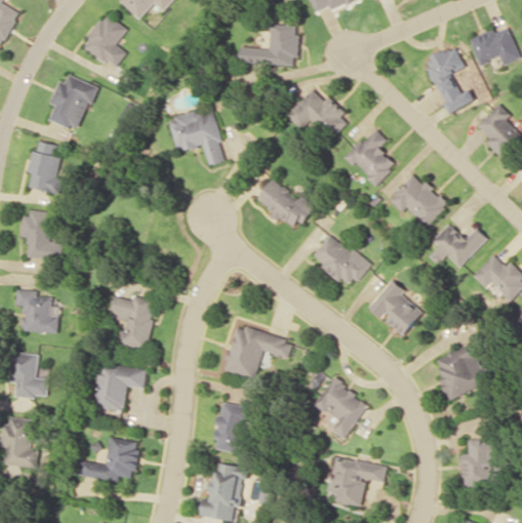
[(0,46),(2,47),(19,12),(1,3),(3,0),(0,0),(0,46)]
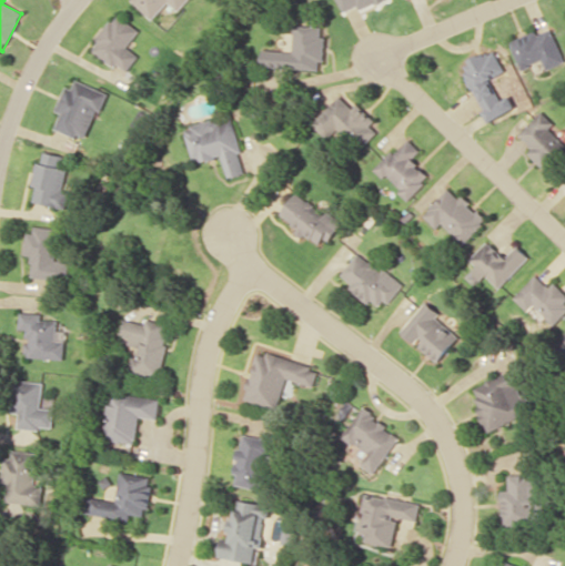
[(129,0),(129,1),(151,21),(168,3),(177,12),(188,0),(129,0)]
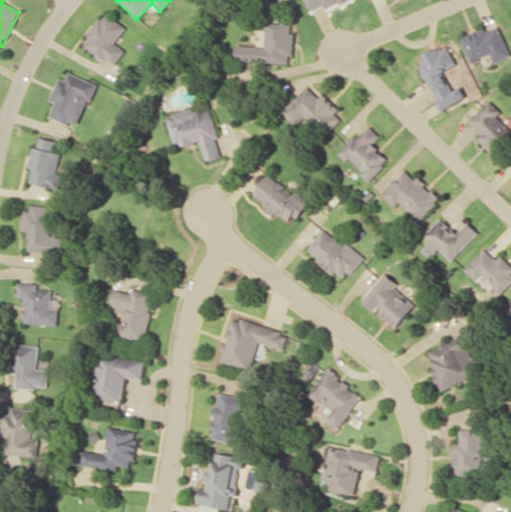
[(302,0),(308,12),(320,6),(322,11),(346,0),(302,0)]
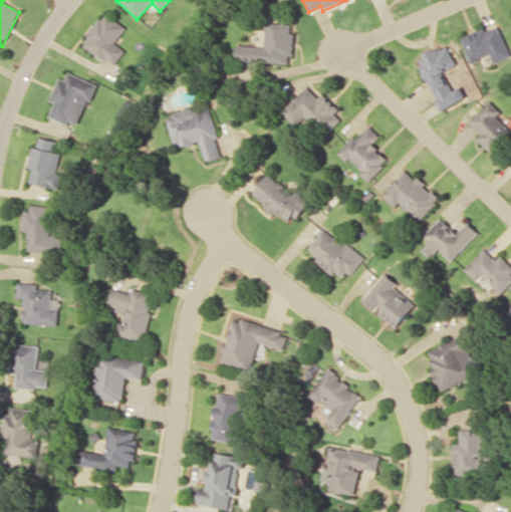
[(80,45),(113,68),(125,51),(114,44),(125,28),(103,13),(80,45)]
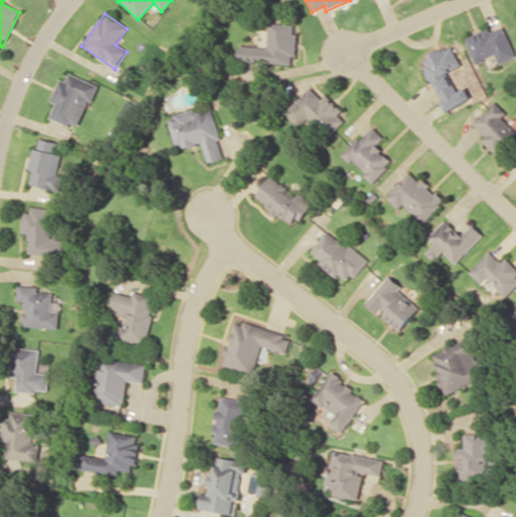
[(293,58),(294,34),(290,34),(291,25),(266,24),(265,49),(238,48),(237,63),(288,65),(288,58),(293,58)]
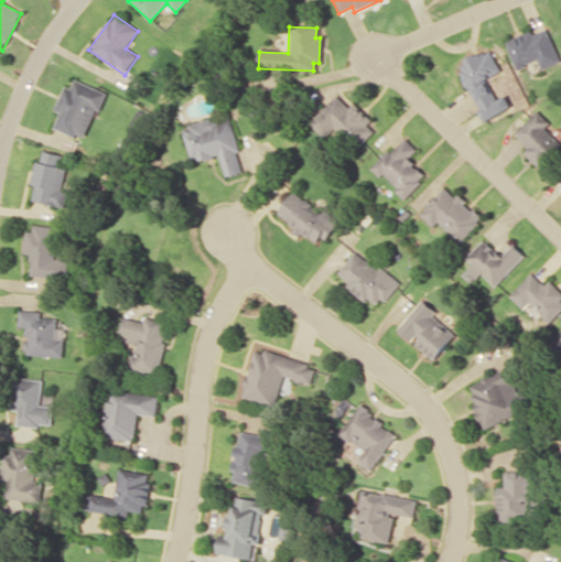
[(560,62),(545,26),(504,45),(515,69),(536,60),(541,71),(560,62)]
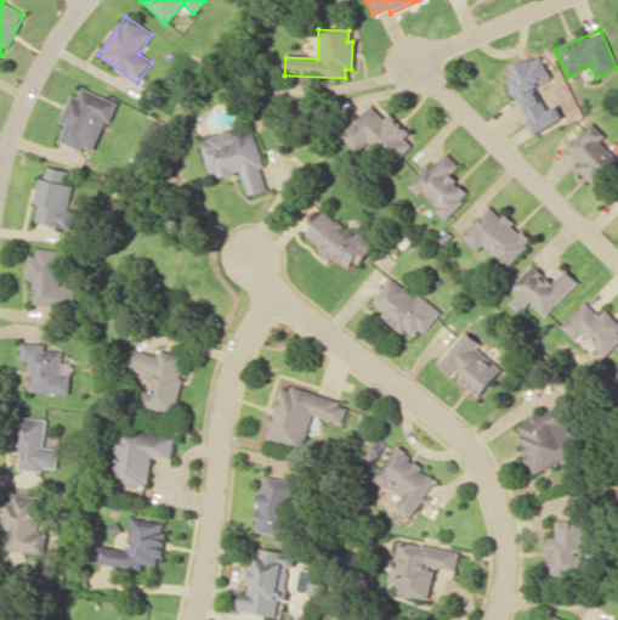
[(536,135),(556,122),(536,88),(551,79),(537,55),(500,77),(536,135)]
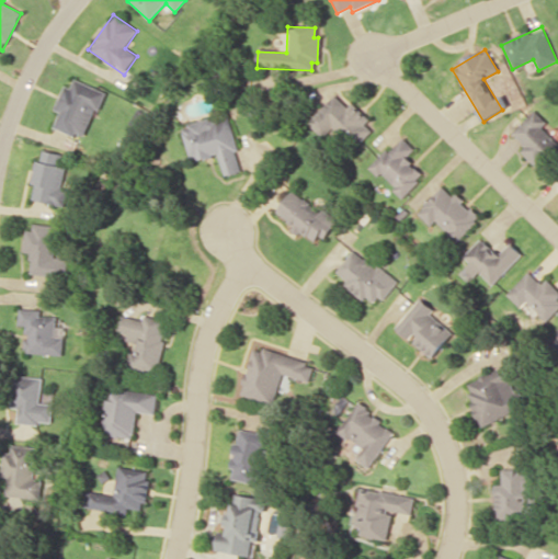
[(55,112),(58,113),(53,128),(83,140),(103,93),(68,79),(55,112)]
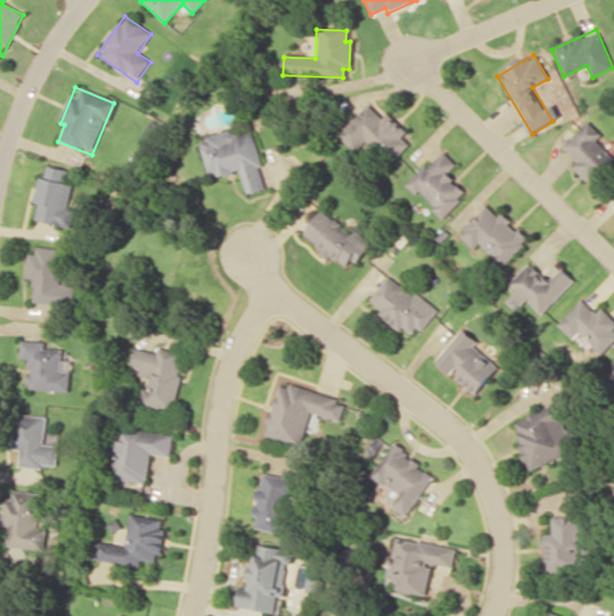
[(384,116),(379,120),(366,106),(335,137),(352,154),(367,139),(390,162),(409,141),(384,116)]
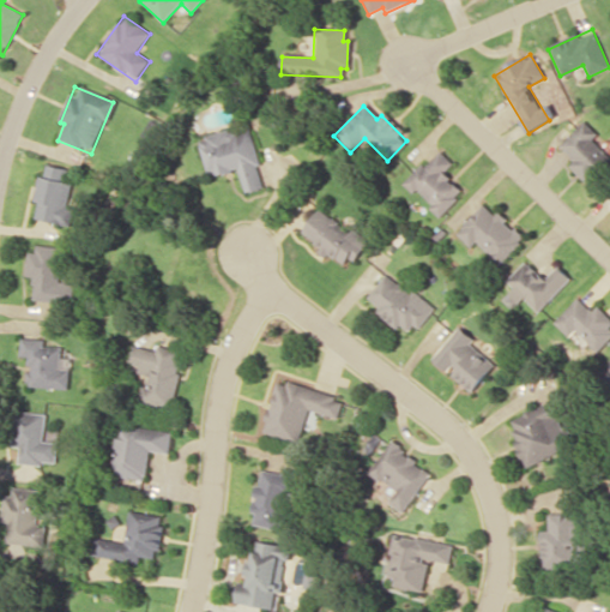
[(587,186),(609,160),(609,159),(591,142),(597,135),(583,121),(559,148),(573,161),(567,167),(587,186)]
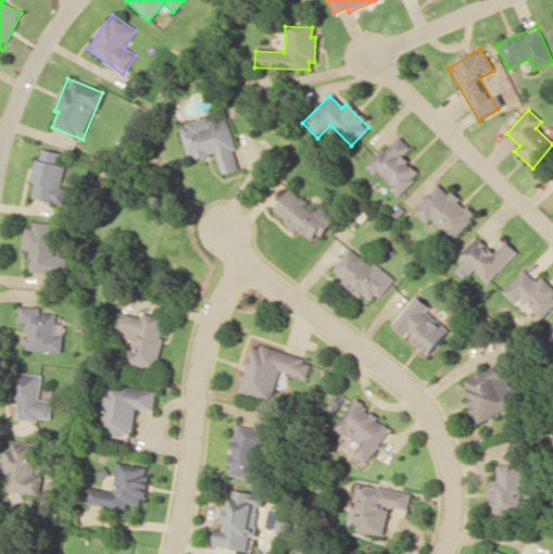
[(225,115),(178,126),(186,161),(214,154),(220,175),(238,171),(225,115)]
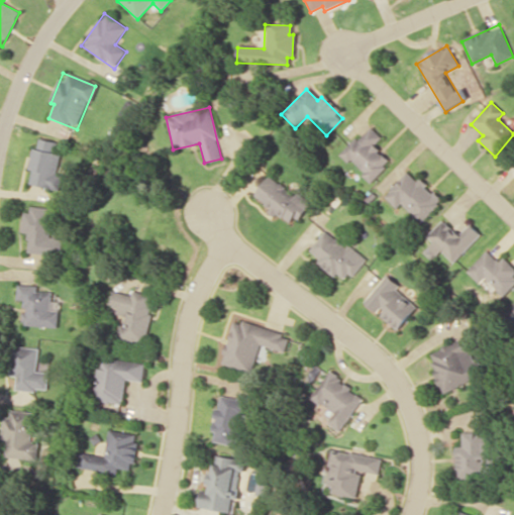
[(340,155),(370,183),(390,162),(373,145),(380,137),(369,126),(340,155)]
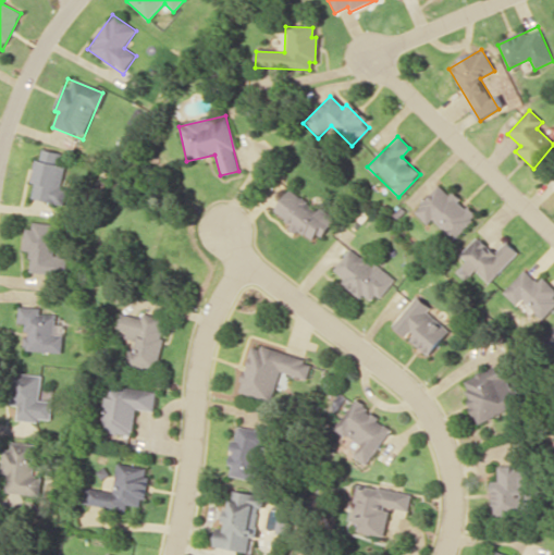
[(29,199),(63,206),(66,188),(60,187),(64,167),(58,165),(60,155),(40,150),(38,161),(34,160),(28,183),(33,184),(29,199)]
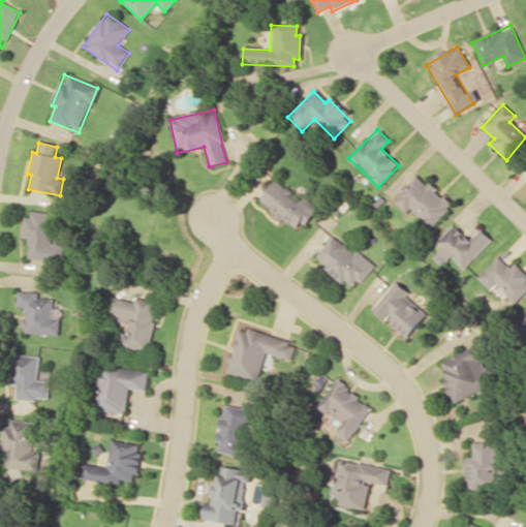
[(391,202),(404,214),(408,210),(430,229),(452,205),(427,183),(425,185),(414,176),(391,202)]
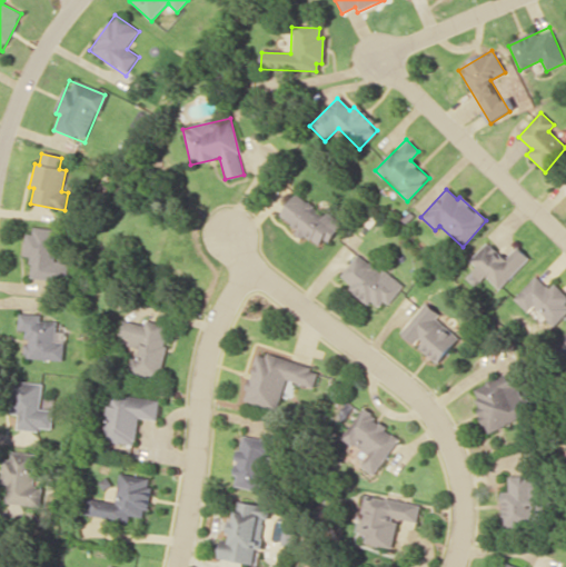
[(278,218),(296,229),(296,231),(324,249),(340,225),(325,214),(324,215),(294,195),(278,218)]
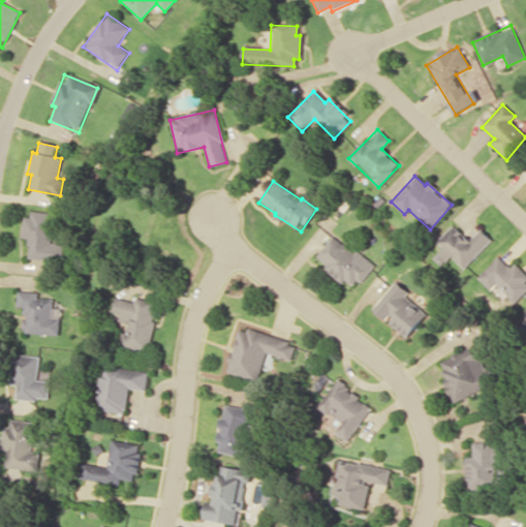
[(53,214),(30,212),(29,218),(23,218),(22,239),(28,240),(27,259),(61,262),(62,245),(50,244),(53,214)]
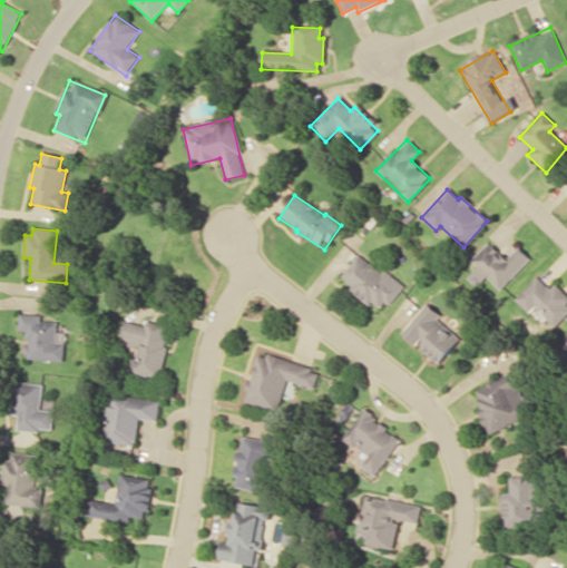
[(529,260),(517,247),(505,260),(487,243),(468,262),(475,268),(466,277),(476,287),(486,278),(498,291),(529,260)]
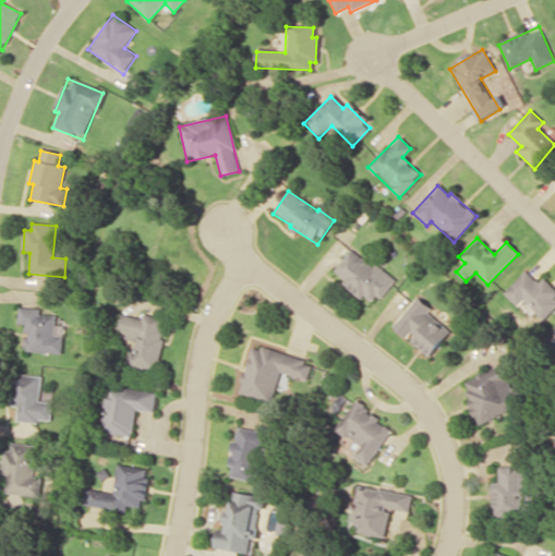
[(333,272),(342,279),(339,283),(371,306),(390,280),(349,249),(333,272)]
